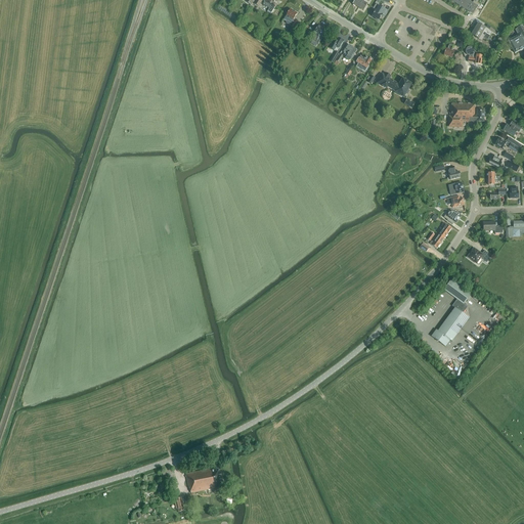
[(275,8),(278,2),(275,0),(265,0),(265,2),(263,5),(269,9),(267,12),(270,14),(274,8),(275,8)]
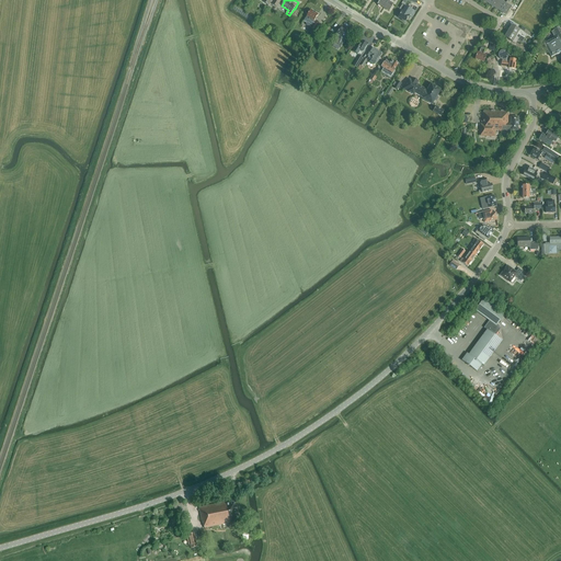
[(390,2),(391,0),(390,0),(388,0),(384,8),(389,12),(393,4),(390,2)]
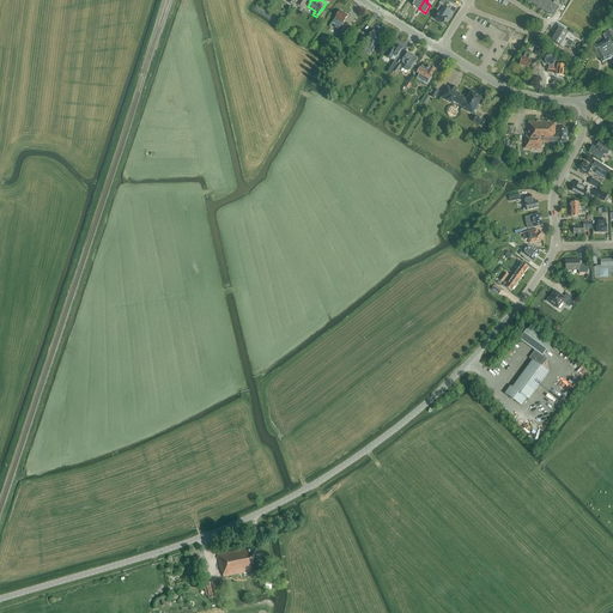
[(552,4),(546,0),(545,0),(540,8),(547,13),(552,4)]
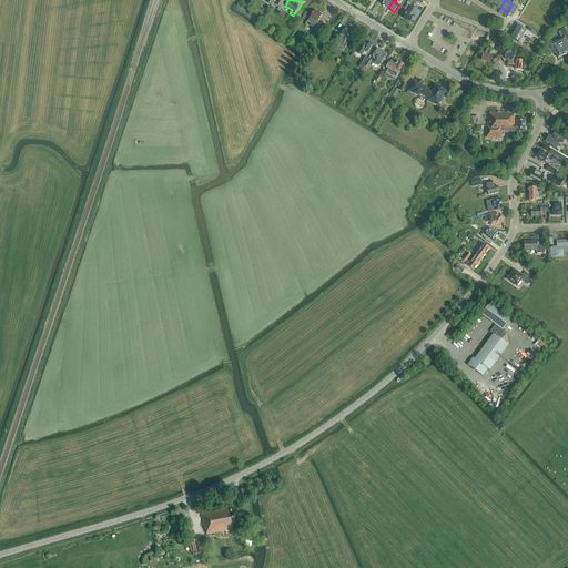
[(518,8),(511,3),(507,12),(513,16),(518,8)]
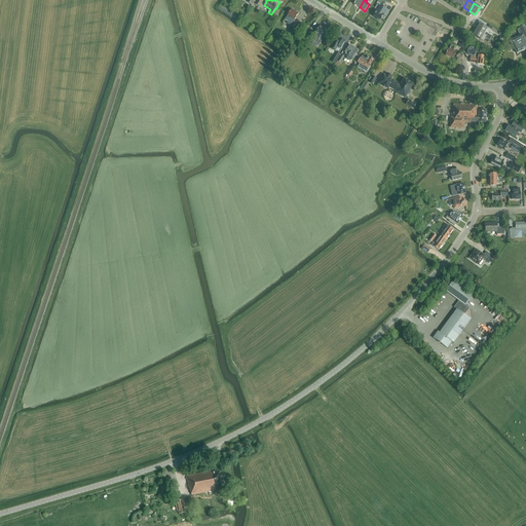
[(380,6),(377,4),(374,9),(377,10),(373,16),(377,19),(377,20),(379,21),(379,20),(380,21),(383,15),(384,15),(387,10),(380,6)]
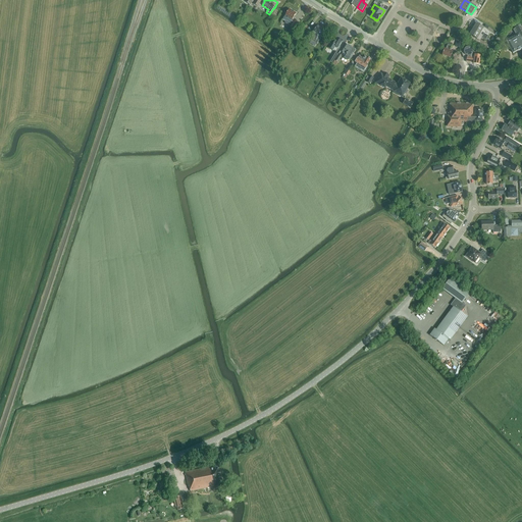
[(291,27),(290,27),(294,29),(297,22),(294,20),(294,21),(292,20),(296,13),(296,12),(295,11),(294,12),(290,9),(289,10),(288,9),(286,9),(284,12),(286,13),(282,19),(285,21),(284,23),(291,27)]
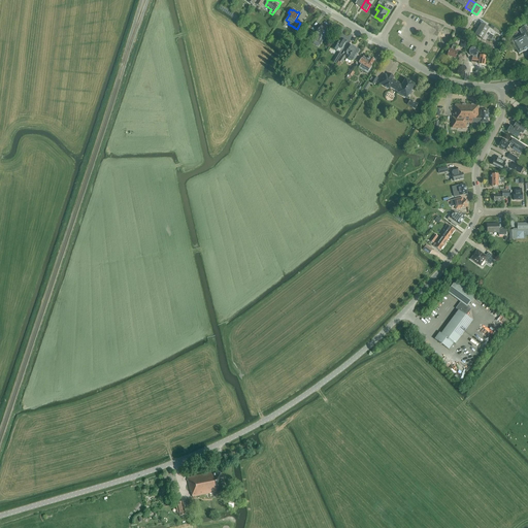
[(405,26),(403,29),(401,28),(397,35),(408,41),(413,34),(411,33),(419,21),(408,15),(403,25),(405,26)]
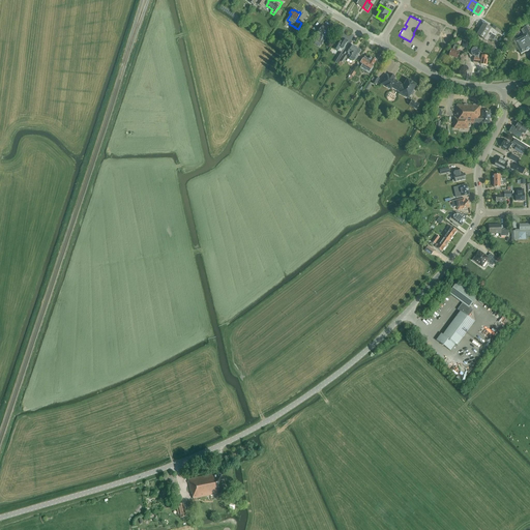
[(483,24),(480,29),(488,34),(491,28),(483,24)]
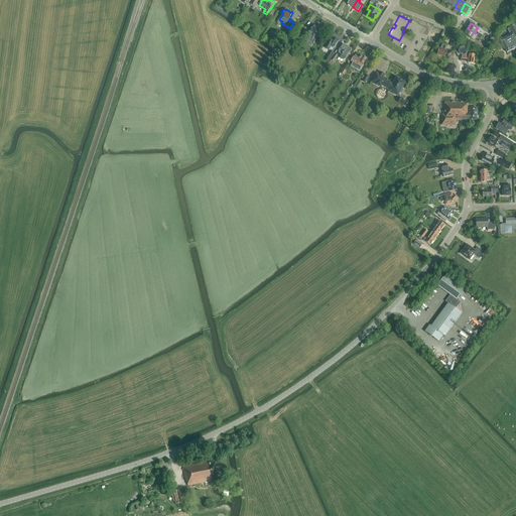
[(320,30),(313,25),(308,33),(310,34),(307,39),(313,43),(316,38),(316,37),(320,30)]
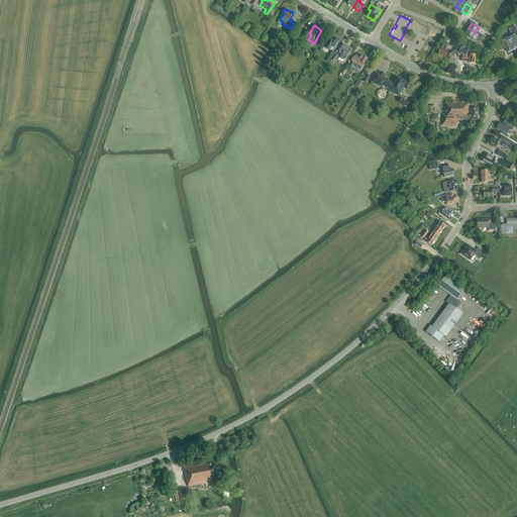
[(516,39),(516,38),(516,28),(515,25),(510,28),(508,29),(511,35),(501,40),(508,53),(513,50),(516,48),(516,47),(516,39)]
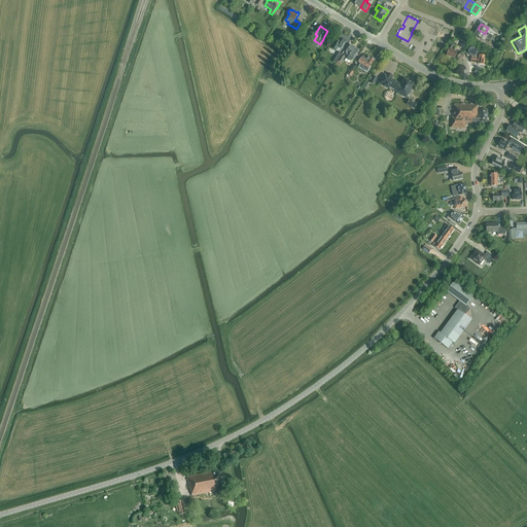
[(430,55),(434,47),(433,47),(434,44),(437,45),(445,33),(434,28),(425,42),(423,41),(419,48),(430,55)]
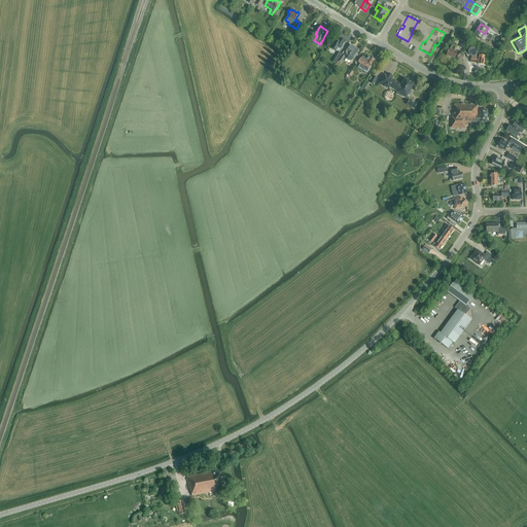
[(485,34),(478,29),(473,35),(482,39),(485,34)]
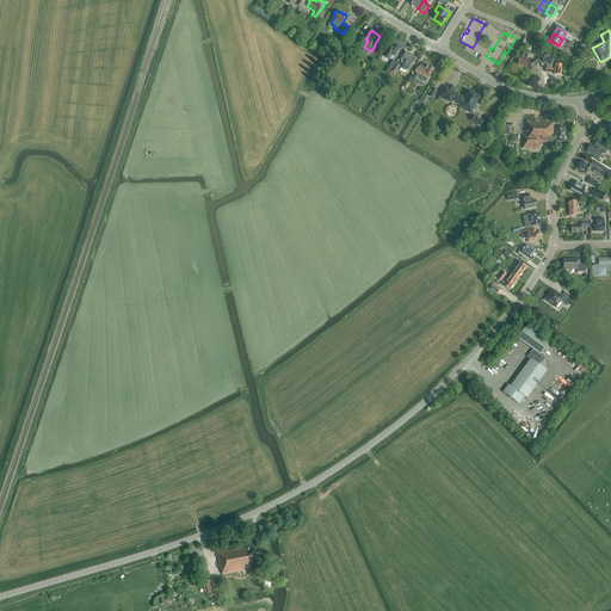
[(386,50),(382,55),(389,59),(392,55),(395,56),(400,48),(393,44),(388,51),(386,50)]
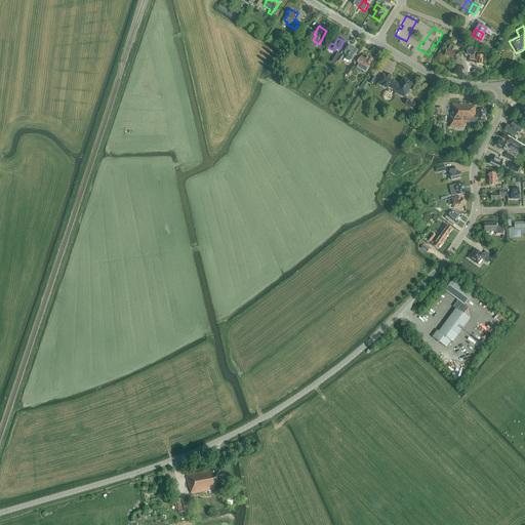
[(451,42),(450,45),(448,50),(447,49),(445,55),(445,56),(448,57),(448,56),(452,58),(454,52),(451,51),(454,44),(451,42)]
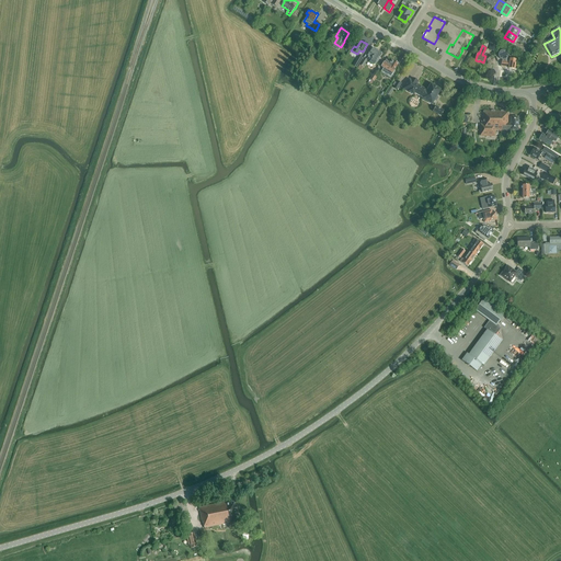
[(371,58),(369,61),(375,66),(379,59),(381,55),(381,53),(378,52),(378,50),(377,49),(376,50),(374,48),(371,48),(369,53),(369,54),(367,56),(371,58)]
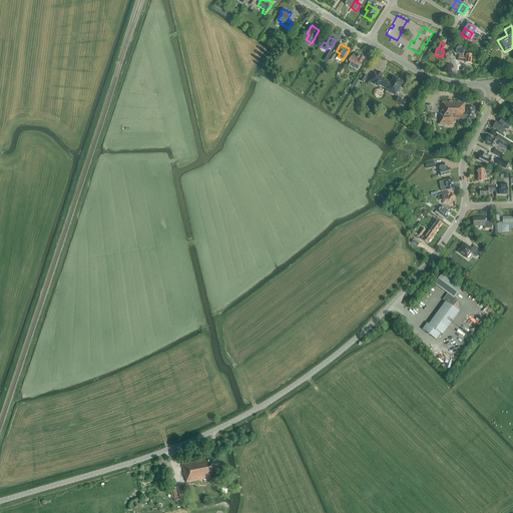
[(459,56),(458,61),(465,62),(465,63),(471,63),(472,55),(466,54),(463,54),(464,53),(464,52),(465,51),(465,50),(464,49),(464,48),(463,47),(462,46),(461,46),(460,46),(459,46),(458,47),(457,47),(456,48),(456,50),(456,51),(456,52),(457,53),(457,54),(458,54),(459,55),(459,56)]
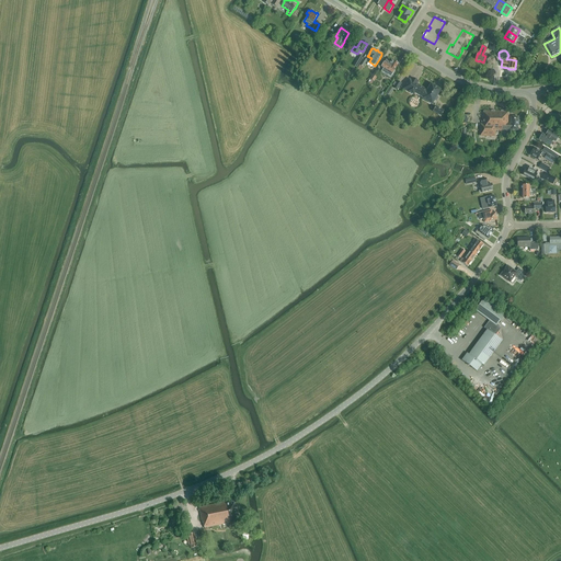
[(363,58),(359,56),(353,65),(356,67),(363,58)]
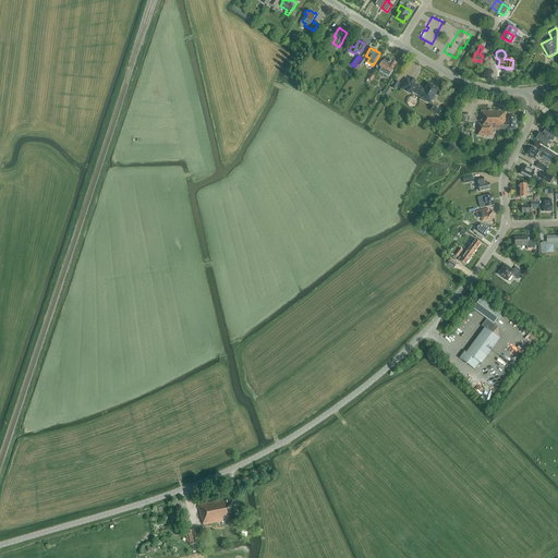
[(393,61),(392,61),(391,61),(391,62),(389,61),(388,62),(385,60),(383,63),(381,62),(379,67),(381,68),(379,71),(379,72),(388,77),(391,73),(392,72),(392,73),(393,71),(392,71),(392,70),(393,69),(392,69),(396,63),(395,62),(396,62),(393,61)]
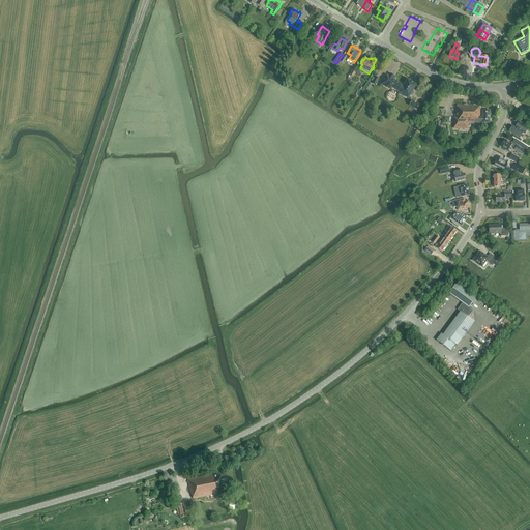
[(413,91),(416,85),(407,80),(404,86),(393,80),(395,77),(390,74),(388,77),(386,76),(381,84),(390,90),(391,88),(400,93),(399,93),(408,99),(411,94),(411,95),(413,91)]
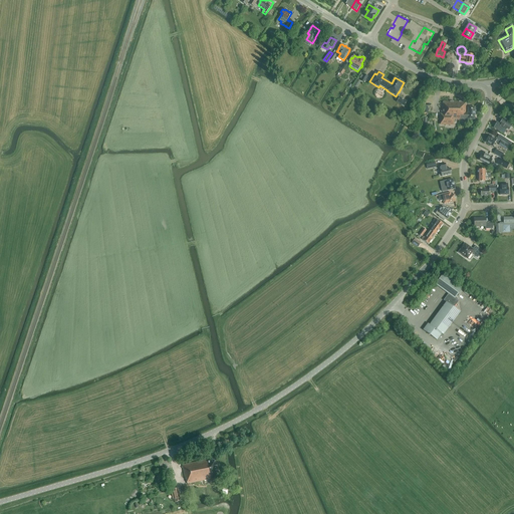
[(407,102),(399,97),(396,102),(404,107),(407,102)]
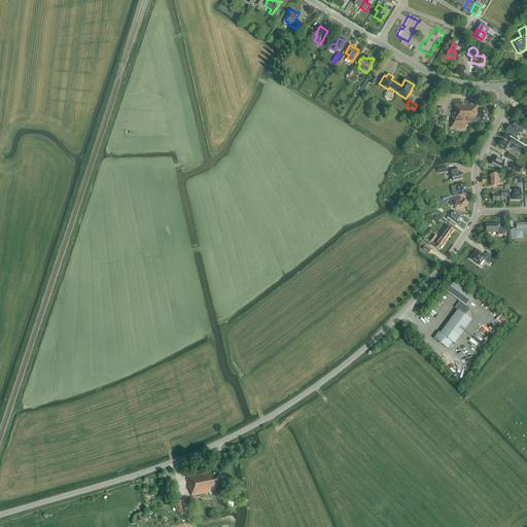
[(471,124),(471,123),(487,123),(487,117),(487,115),(487,110),(480,110),(480,115),(478,115),(479,105),(473,104),(470,104),(465,104),(461,104),(454,104),(454,106),(454,109),(453,109),(453,113),(452,113),(452,115),(453,115),(453,117),(452,117),(452,128),(468,128),(468,124),(471,124)]
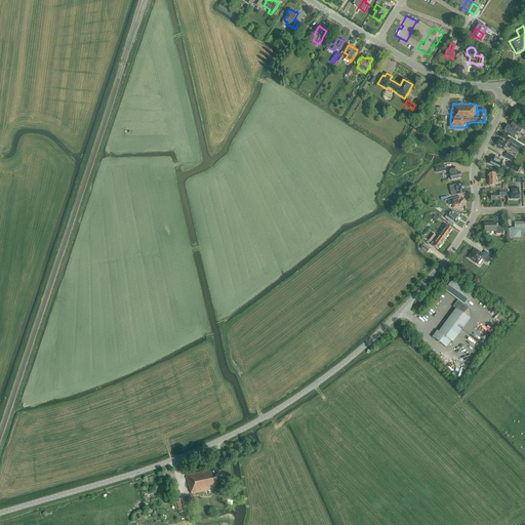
[(505,131),(515,136),(518,131),(520,132),(522,128),(521,126),(513,122),(511,126),(508,125),(507,127),(506,127),(505,129),(505,130),(505,131)]
